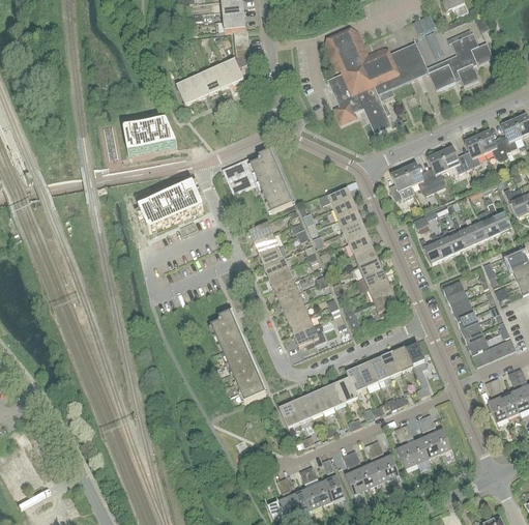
[(221,0),(222,9),(242,7),(241,0),(221,0)]
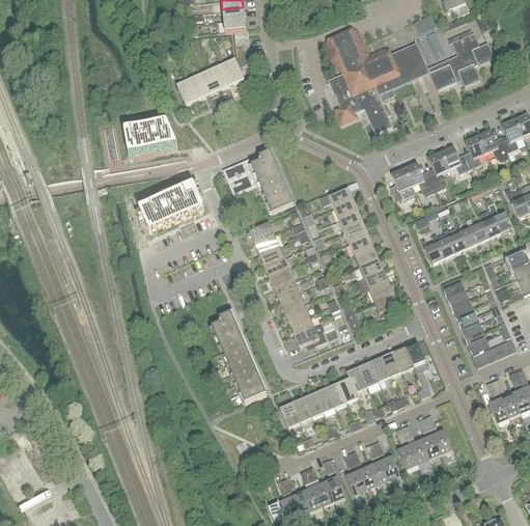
[(442,0),(443,1),(442,2),(446,12),(448,11),(447,10),(454,7),(457,15),(467,10),(462,0),(442,0)]
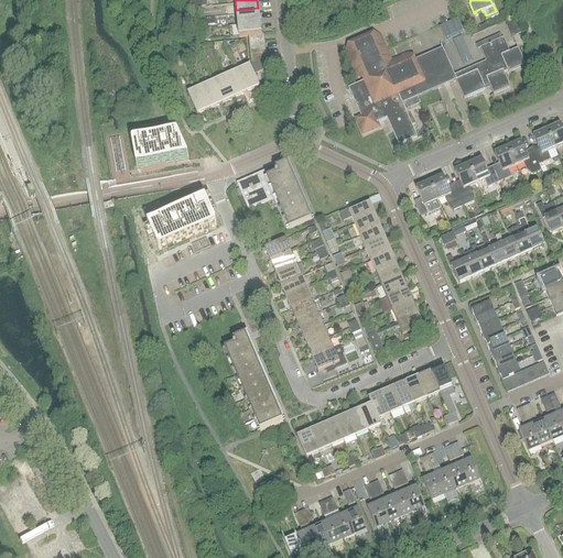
[(259,18),(258,8),(236,10),(237,21),(259,18)]
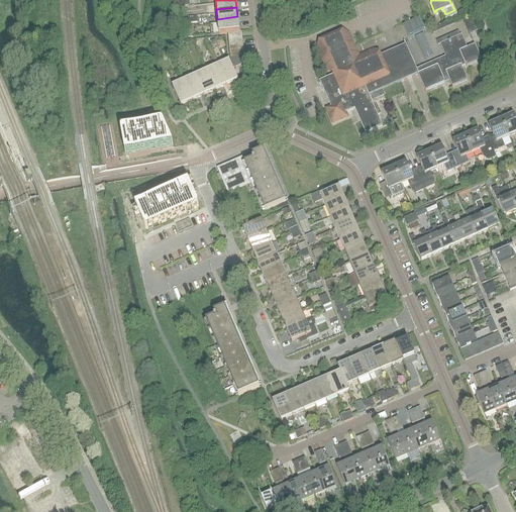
[(477,26),(472,14),(463,18),(468,29),(477,26)]
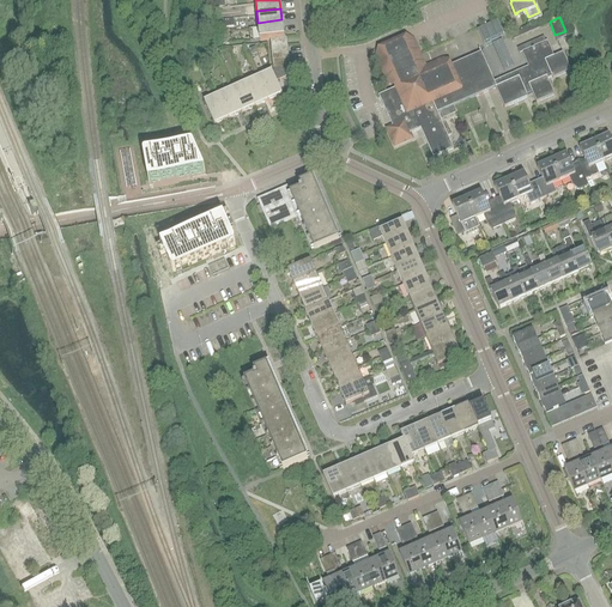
[(268,34),(284,31),(282,19),(258,23),(259,34),(268,34)]
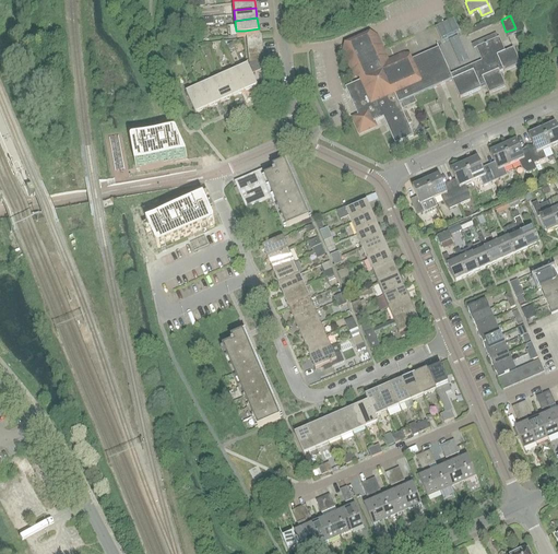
[(452,19),(434,26),(439,38),(458,31),(452,19)]
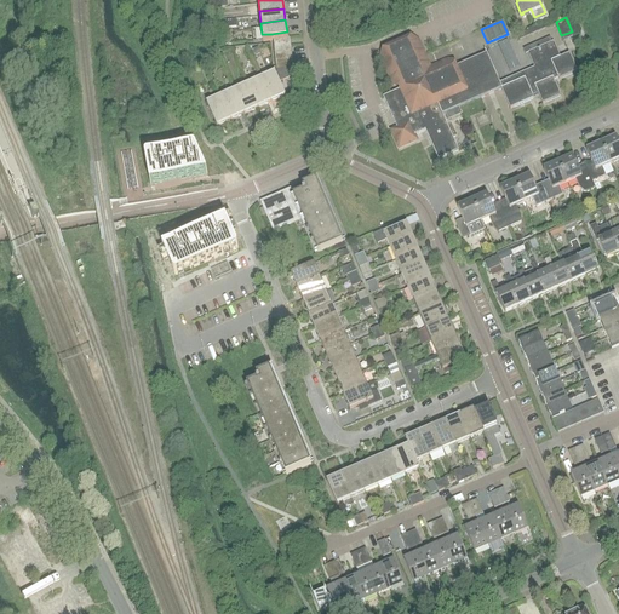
[(382,44),(380,50),(388,68),(393,78),(397,80),(400,84),(385,90),(400,121),(396,122),(394,128),(399,141),(414,133),(412,130),(424,124),(437,154),(458,144),(441,109),(443,108),(445,108),(457,102),(500,84),(509,103),(533,93),(532,90),(538,87),(543,98),(560,91),(552,74),(557,72),(559,74),(575,66),(568,49),(560,52),(554,38),(528,49),(534,62),(498,78),(486,47),(454,61),(452,56),(447,53),(429,62),(424,52),(417,33),(411,32),(382,44)]
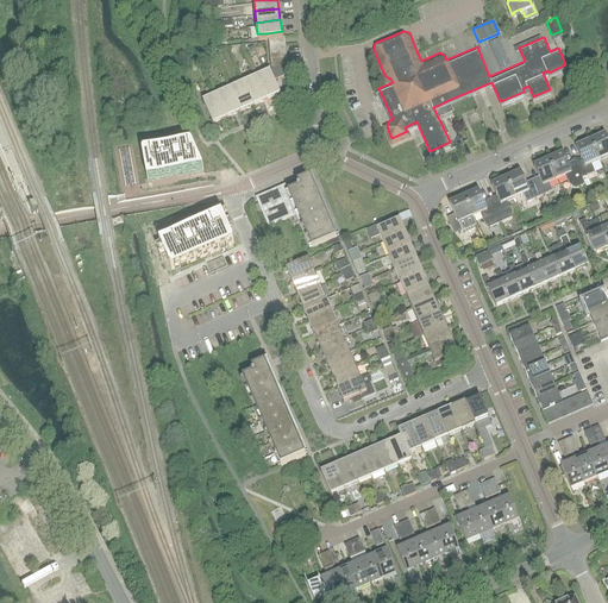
[(287,61),(270,62),(271,64),(269,66),(273,75),(288,68),(287,61)]
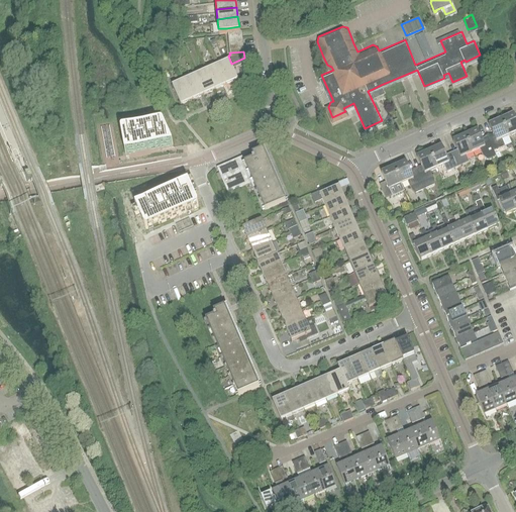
[(225,80),(236,75),(231,64),(228,56),(227,56),(216,61),(225,80)]
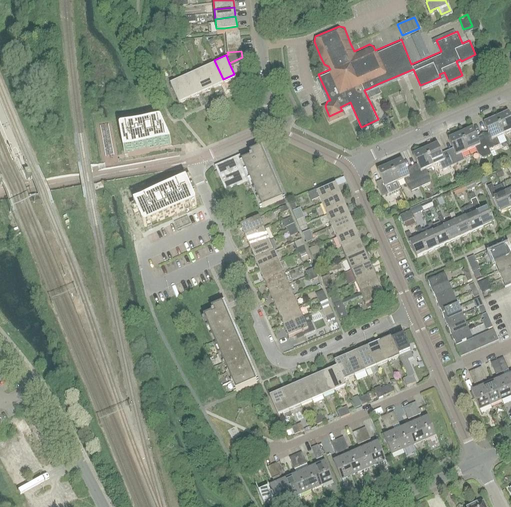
[(212,84),(223,79),(214,60),(203,65),(212,84)]
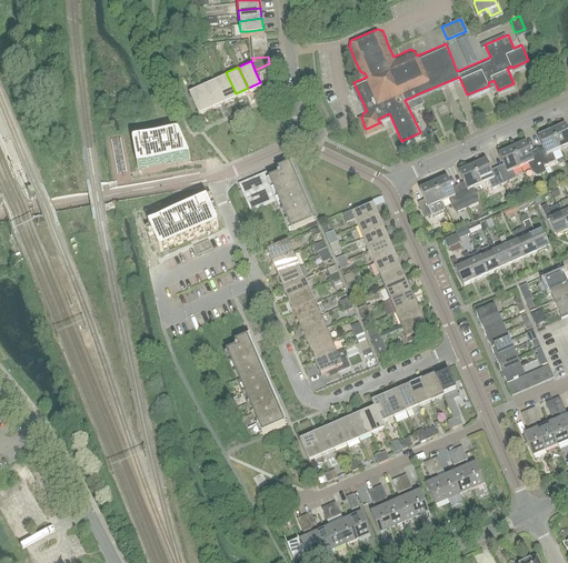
[(226,72),(213,78),(223,99),(236,93),(226,72)]
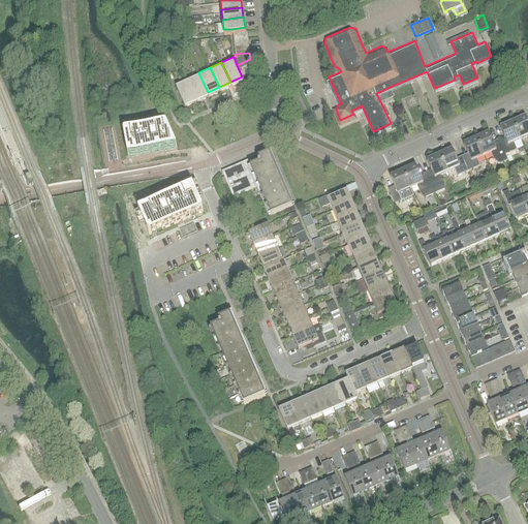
[(198,72),(187,78),(196,97),(208,92),(198,72)]
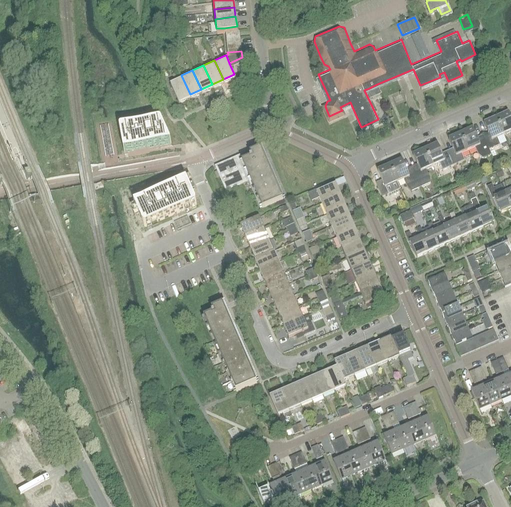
[(170,81),(179,100),(190,94),(181,75),(170,81)]
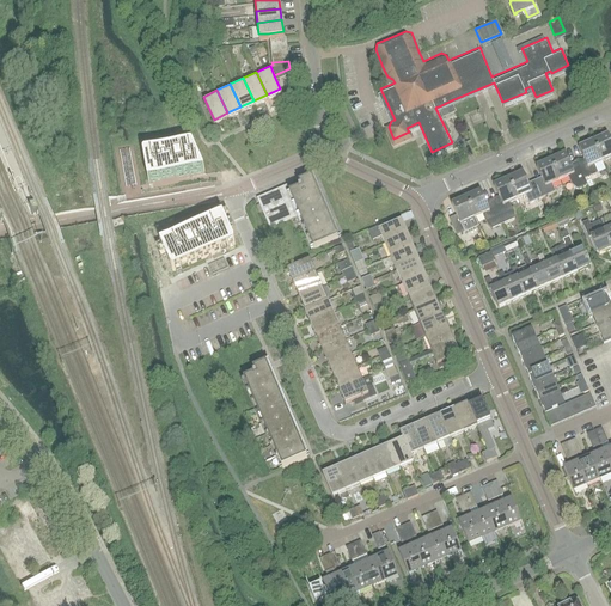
[(610,136),(608,130),(592,136),(602,155),(610,152),(610,154),(610,136)]
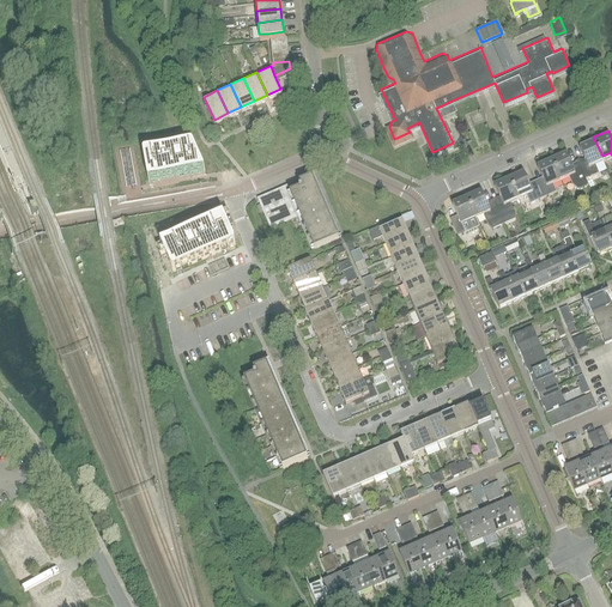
[(594,159),(603,156),(593,137),(580,144),(585,155),(577,158),(585,174),(598,168),(594,159)]
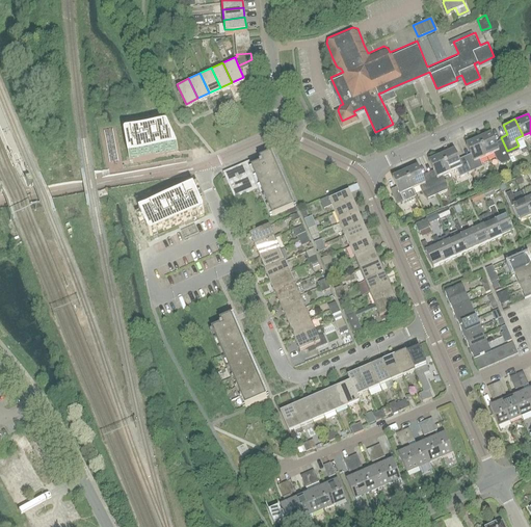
[(123,131),(123,132),(127,155),(176,147),(166,125),(165,124),(164,124),(163,124),(125,130),(124,130),(124,131),(123,131)]
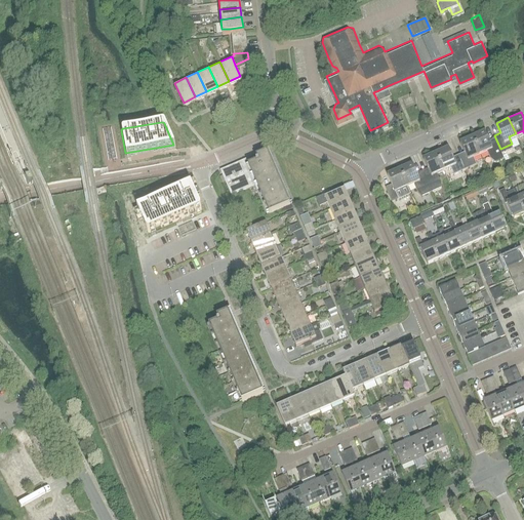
[(484,127),(472,133),(480,150),(486,147),(489,154),(494,158),(502,154),(500,149),(494,135),(488,137),(484,127)]
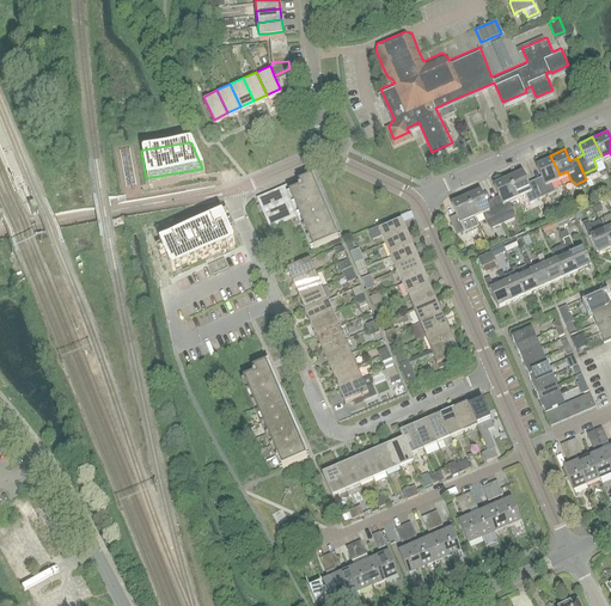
[(555,187),(551,178),(560,175),(550,155),(536,161),(542,173),(535,176),(542,193),(555,187)]
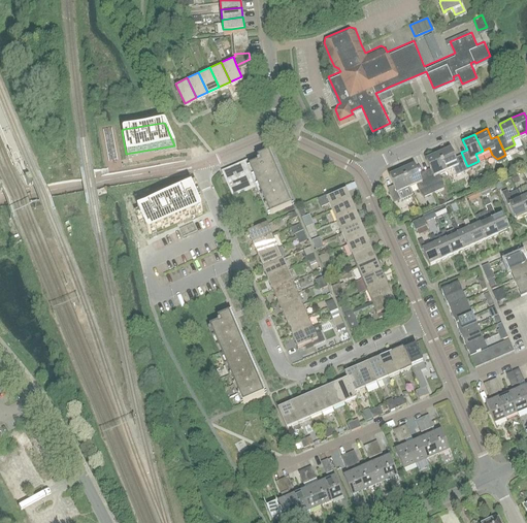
[(451,144),(438,151),(446,167),(453,164),(456,171),(467,166),(461,152),(456,155),(451,144)]
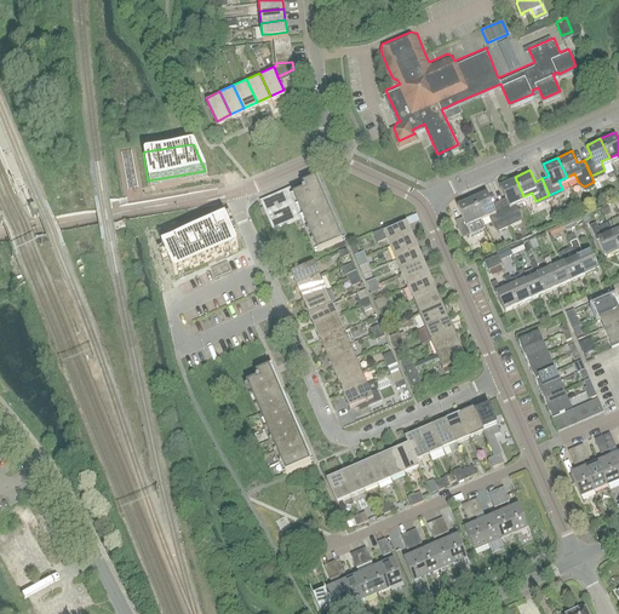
[(315,174),(261,199),(273,227),(303,213),(317,247),(342,236),(315,174)]
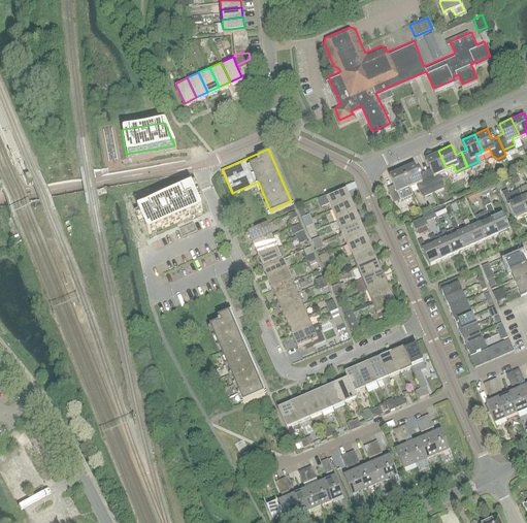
[(442,177),(439,170),(446,167),(438,151),(426,156),(430,165),(424,168),(433,188),(442,184),(442,177)]
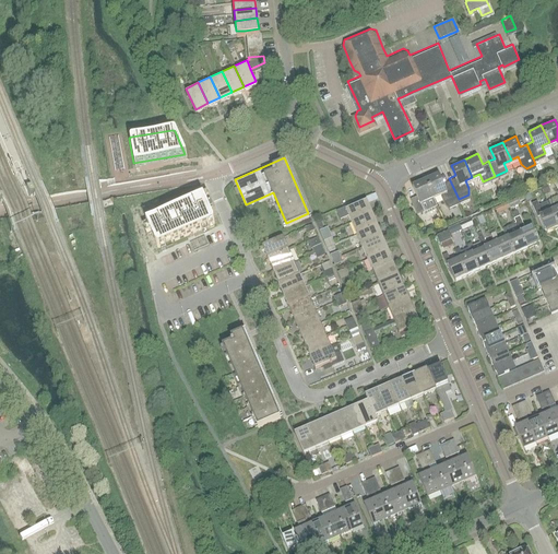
[(439,171),(426,176),(434,193),(441,190),(444,198),(448,203),(459,199),(449,178),(443,181),(439,171)]
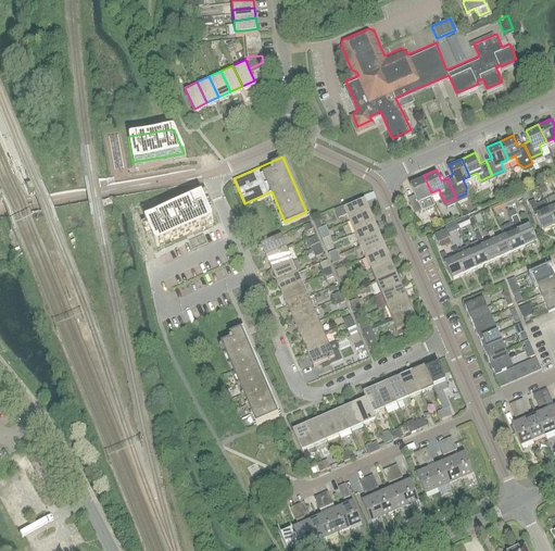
[(427,203),(424,196),(431,192),(424,175),(411,180),(415,191),(408,195),(415,209),(427,203)]
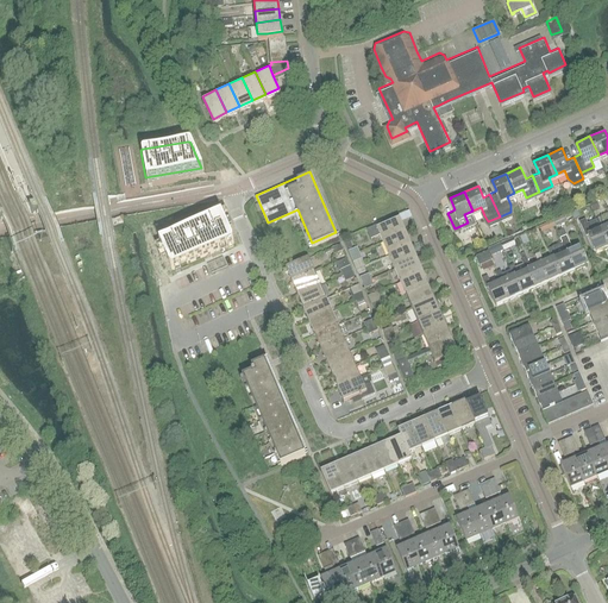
[(577,201),(569,194),(566,195),(570,203),(577,201)]
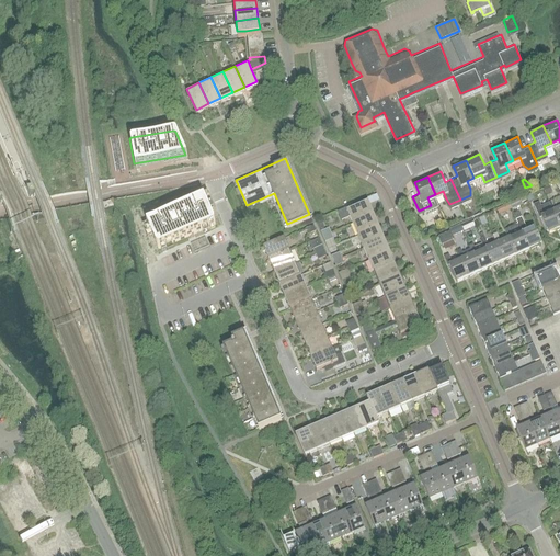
[(548,181),(543,184),(545,190),(551,188),(548,181)]
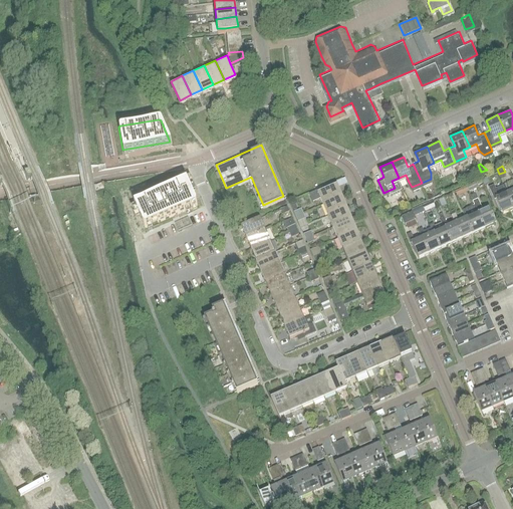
[(185,178),(133,201),(142,223),(143,224),(144,224),(145,224),(194,203),(195,202),(195,201),(195,200),(185,178)]
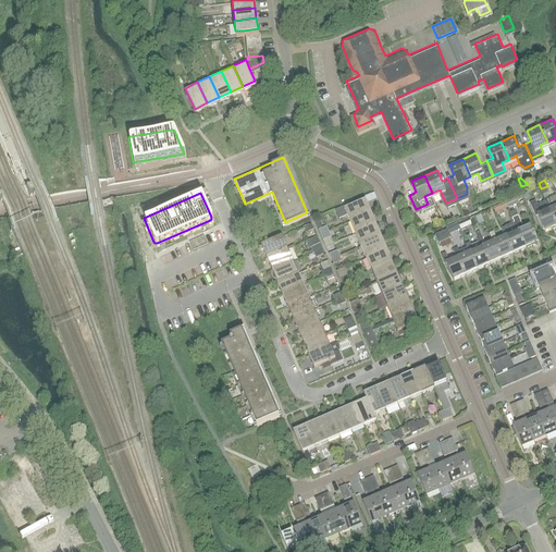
[(516,193),(504,197),(507,204),(518,199),(516,193)]
